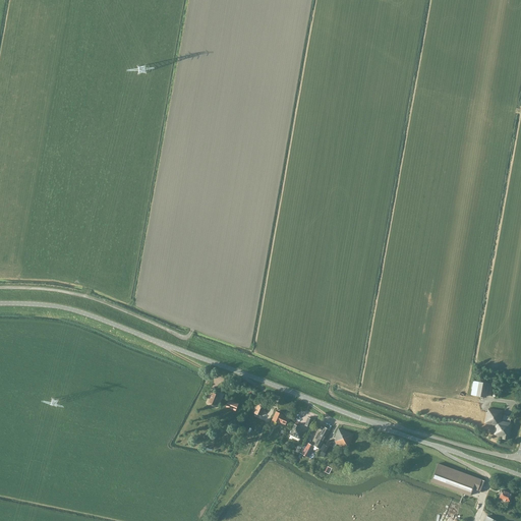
[(488,384),(482,383),(473,381),(471,395),(486,398),(488,384)]
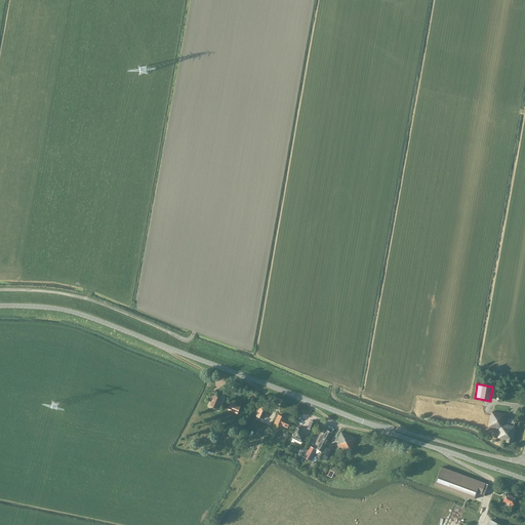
[(213,396),(209,405),(216,408),(220,399),(213,396)]
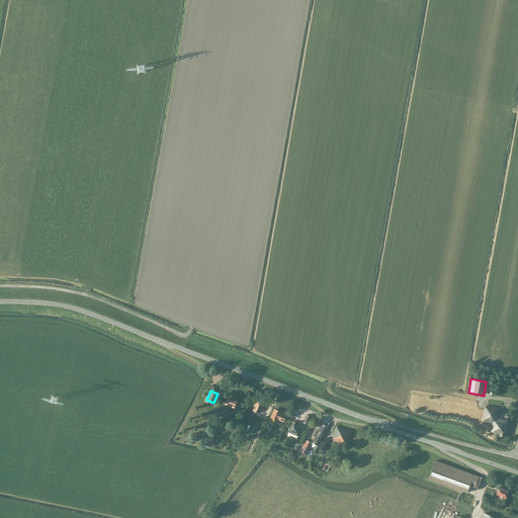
[(237,401),(228,398),(225,405),(234,409),(237,401)]
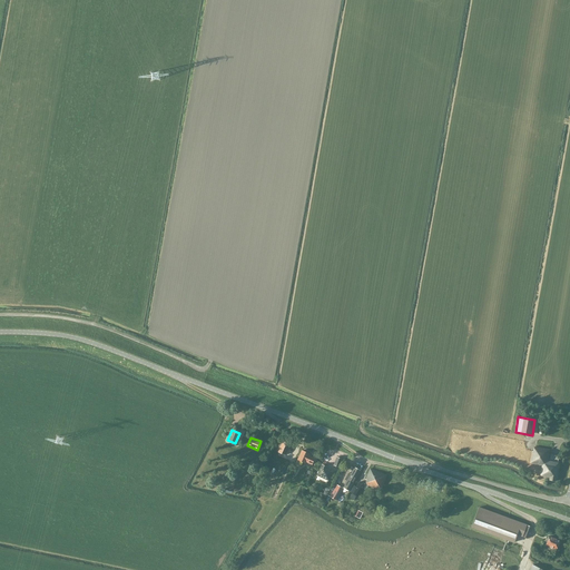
[(285,455),(290,445),(282,442),(277,452),(285,455)]
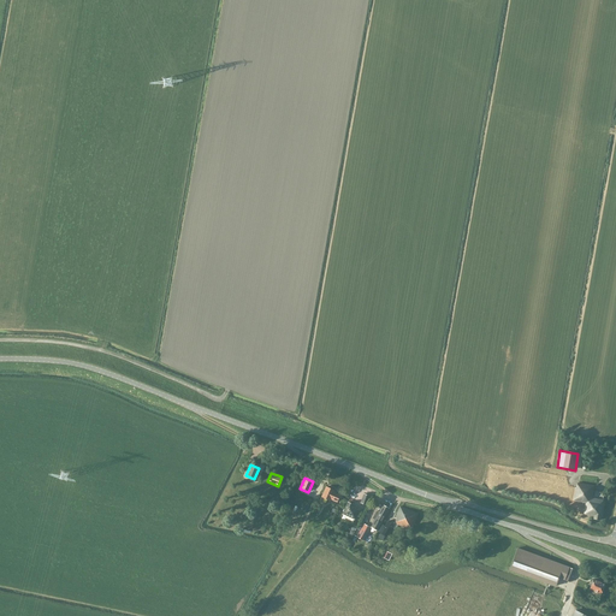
[(600,520),(604,501),(592,498),(593,486),(578,483),(576,487),(575,487),(573,501),(585,503),(582,514),(588,515),(593,516),(593,519),(600,520)]
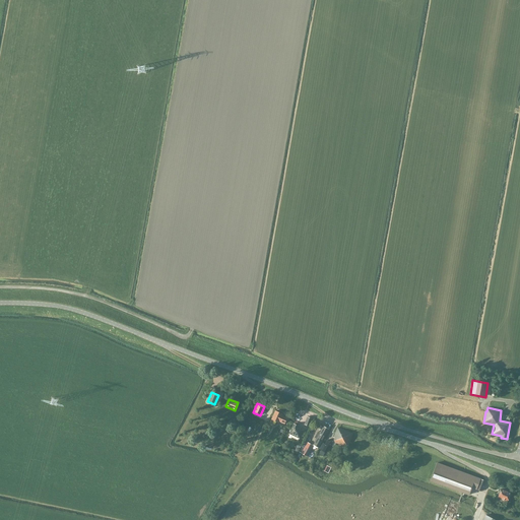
[(284,424),(286,418),(281,415),(282,414),(275,411),(271,419),(278,423),(279,421),(284,424)]
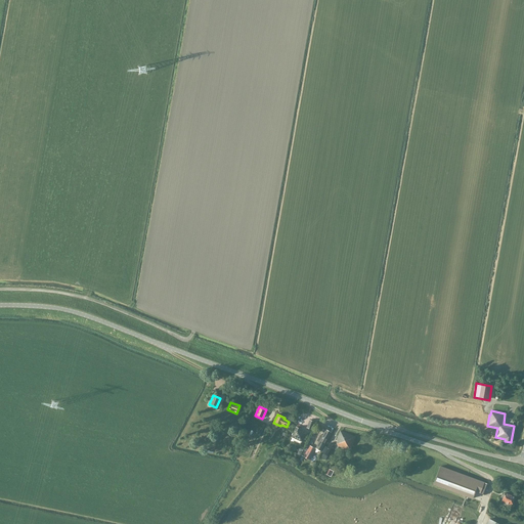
[(291,437),(301,442),(305,434),(302,433),(303,431),(300,430),(296,427),(291,437)]
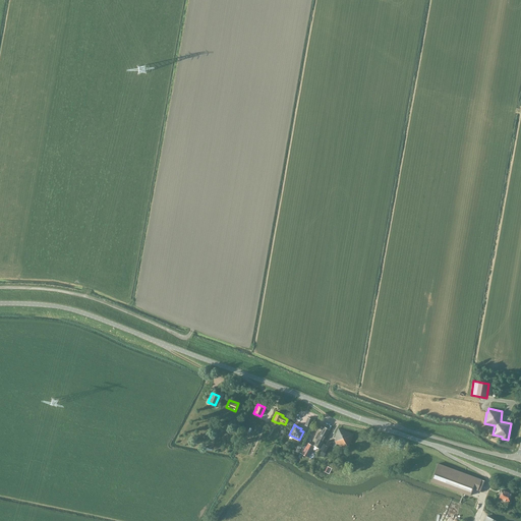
[(313,446),(319,449),(329,430),(324,427),(321,433),(319,432),(315,439),(317,440),(313,446)]
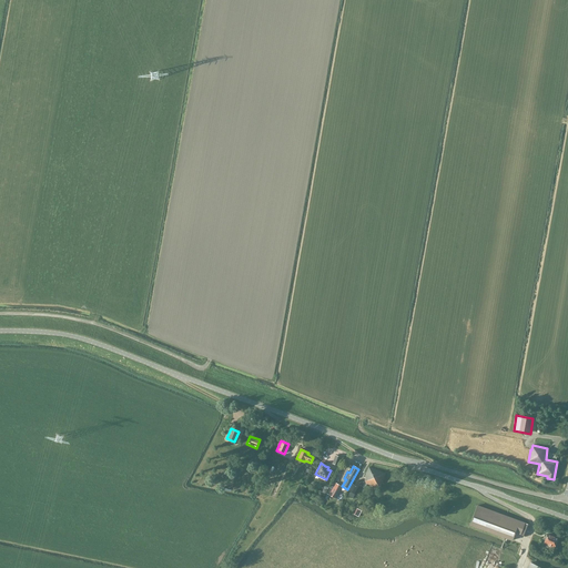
[(364,483),(379,488),(385,474),(368,467),(364,477),(365,478),(364,482),(364,483)]
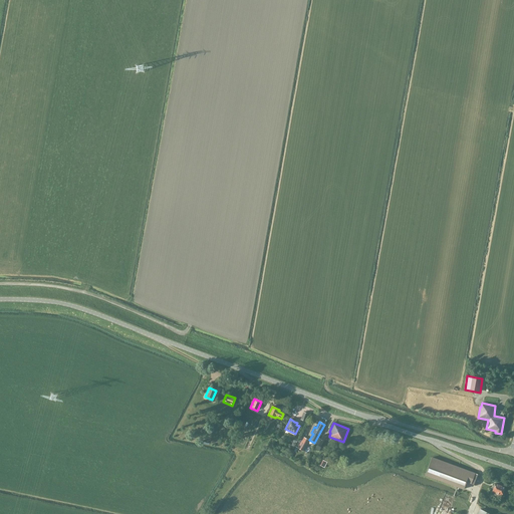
[(328,438),(326,436),(323,435),(321,439),(319,438),(315,444),(318,445),(315,449),(318,451),(321,448),(322,449),(328,438)]
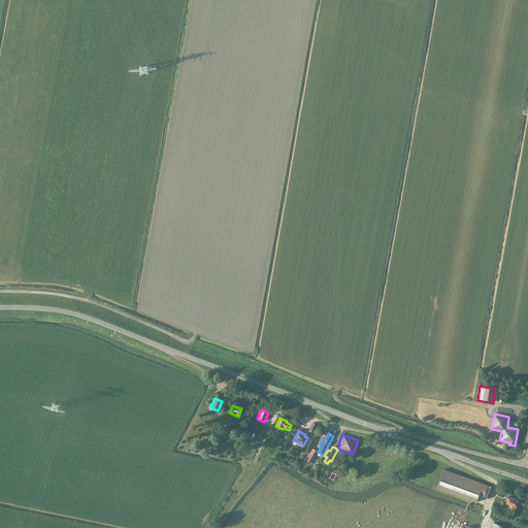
[(318,453),(315,451),(311,450),(309,454),(309,455),(306,453),(304,459),(306,460),(311,463),(315,457),(318,453)]
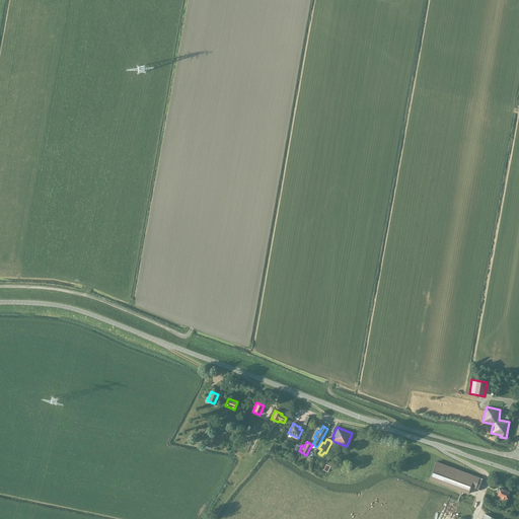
[(429,480),(467,495),(470,487),(475,489),(480,491),(484,479),(479,478),(473,476),(459,471),(436,462),(429,480)]
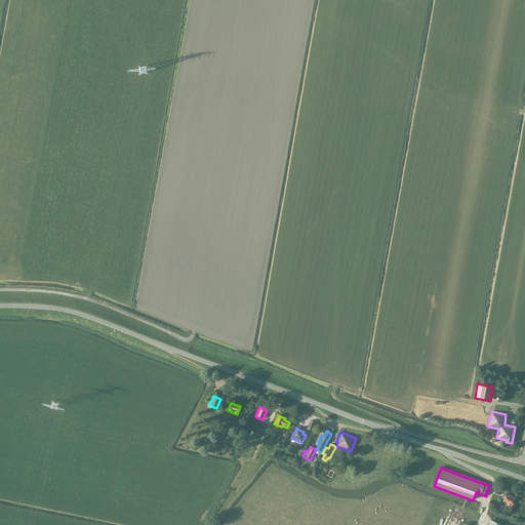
[(512,507),(516,497),(506,493),(506,494),(505,494),(503,497),(503,498),(502,502),(505,503),(505,506),(509,508),(510,506),(512,507)]
